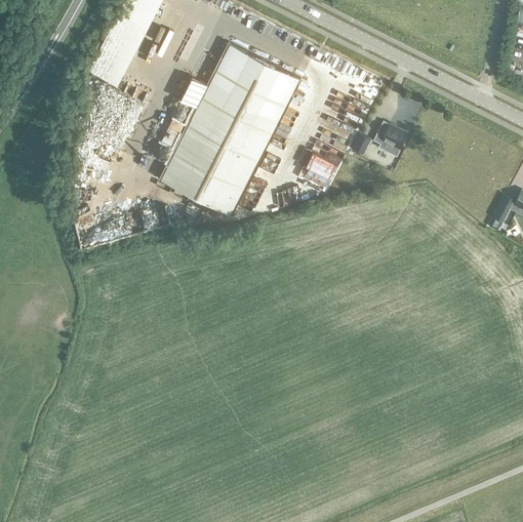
[(124,0),(116,17),(138,29),(154,0),(124,0)]
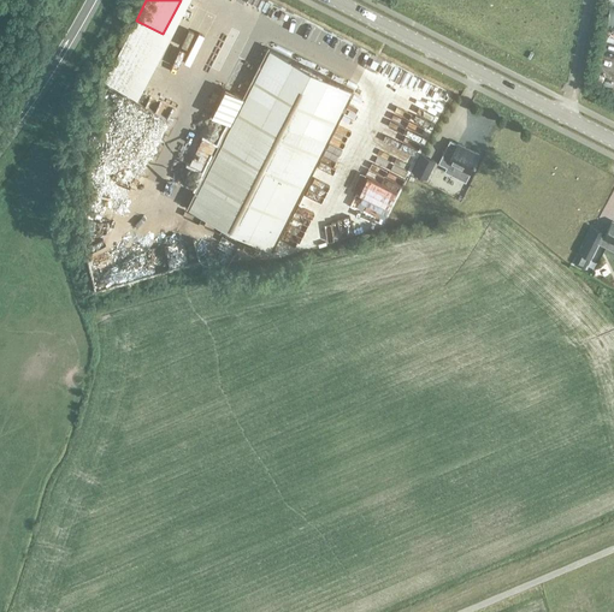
[(163,34),(136,21),(102,84),(129,97),(163,34)]
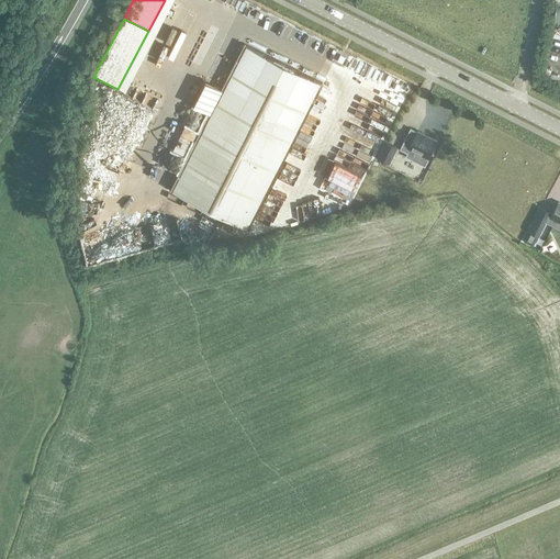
[(193,33),(194,25),(186,24),(185,33),(193,33)]
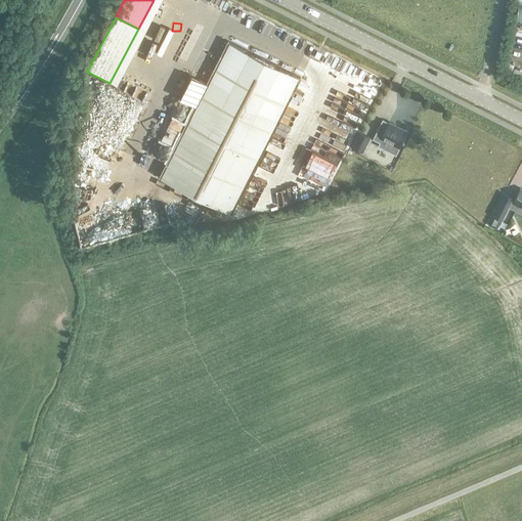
[(163,35),(150,66),(160,70),(173,39),(163,35)]
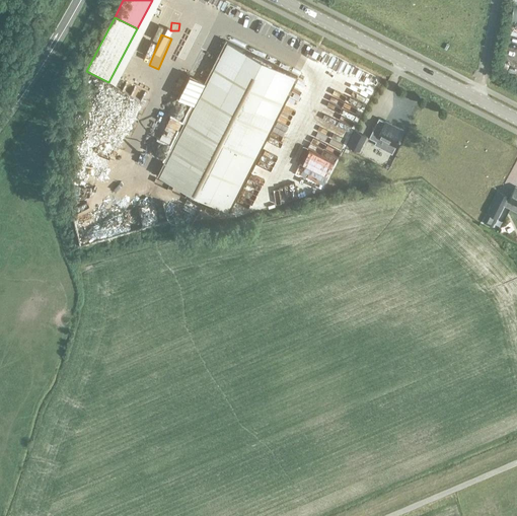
[(223,43),(191,107),(155,177),(227,214),(296,79),(223,43)]
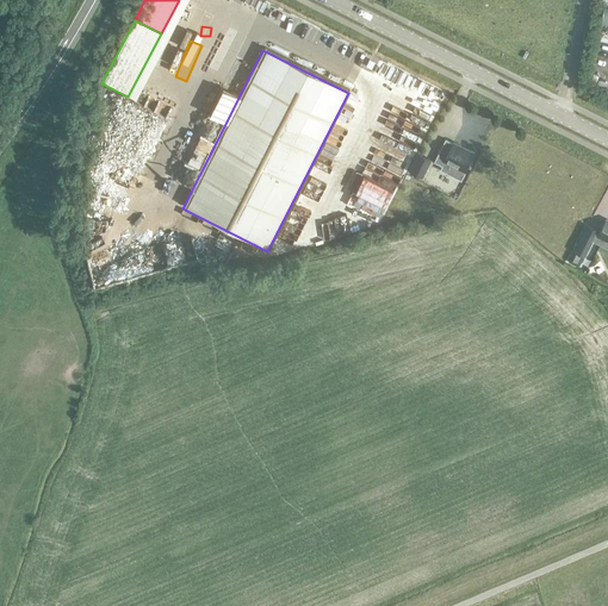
[(163,83),(178,87),(180,80),(166,76),(163,83)]
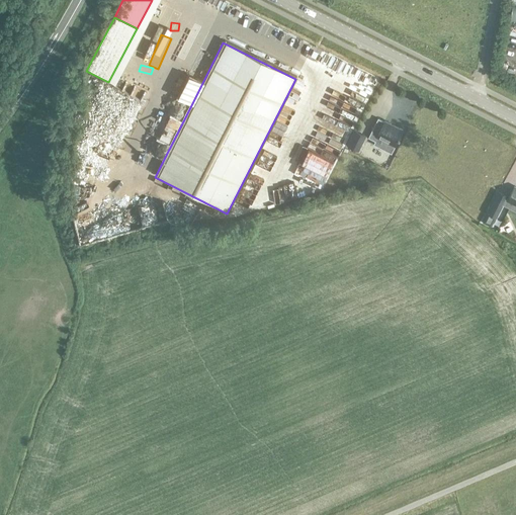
[(135,72),(132,80),(144,85),(147,76),(135,72)]
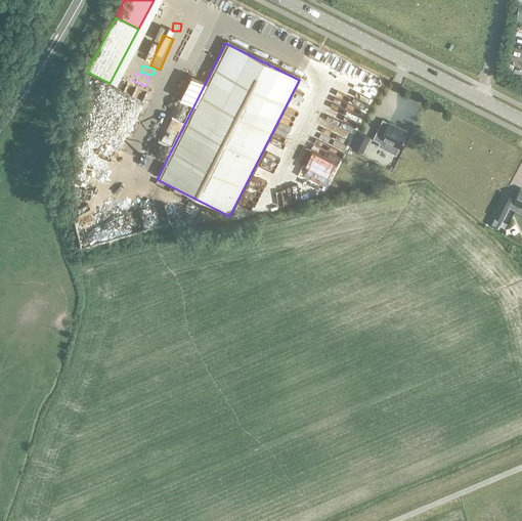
[(113,92),(91,86),(92,84),(81,81),(76,98),(90,102),(91,99),(100,102),(102,96),(112,99),(113,92)]
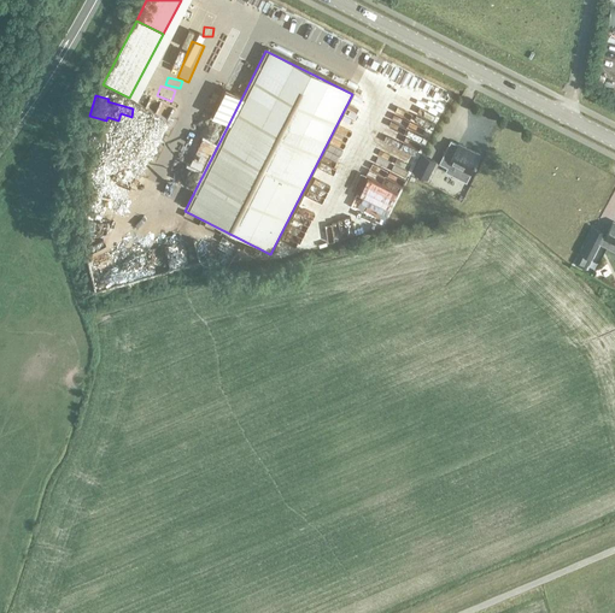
[(456,148),(447,145),(437,168),(450,174),(452,169),(469,176),(478,158),(456,147),(456,148)]
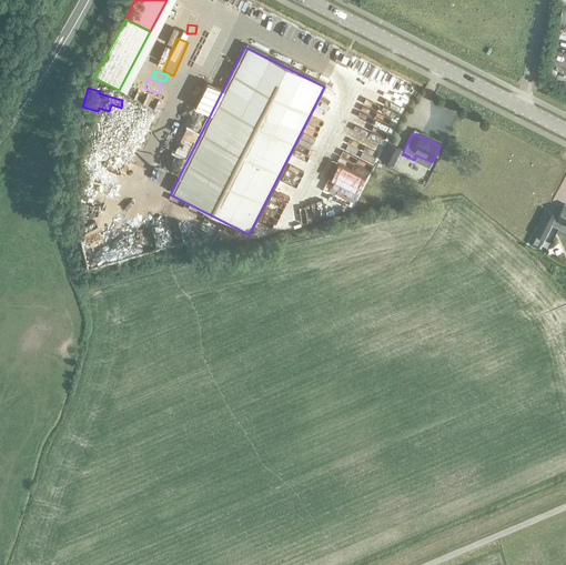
[(391,169),(400,152),(386,145),(377,162),(391,169)]
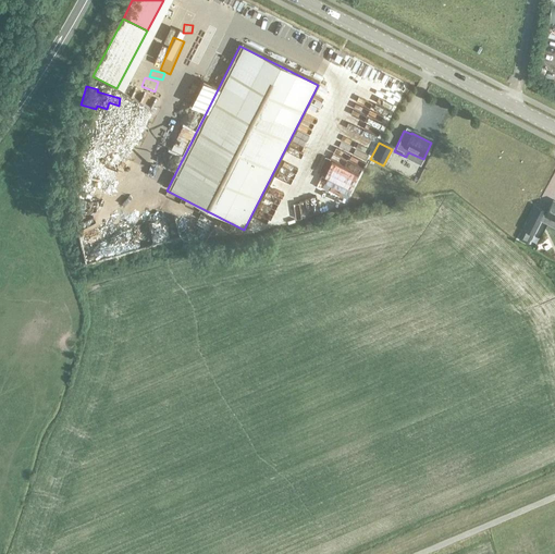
[(374,167),(373,179),(387,179),(387,168),(374,167)]
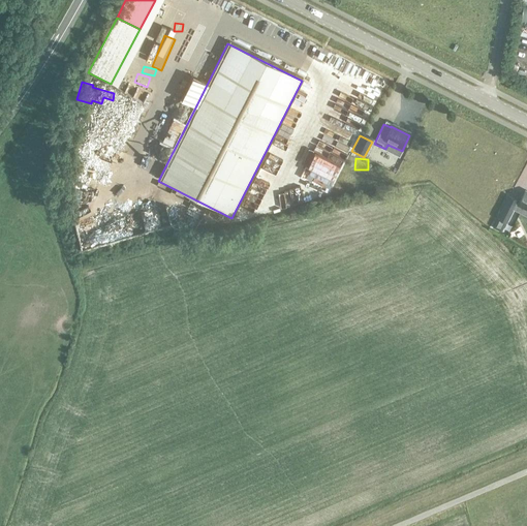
[(324,168),(336,173),(338,166),(327,162),(324,168)]
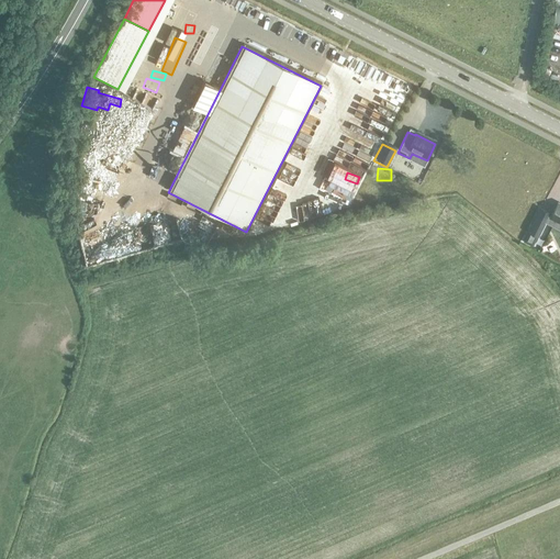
[(559,207),(556,205),(546,225),(559,233),(559,207)]
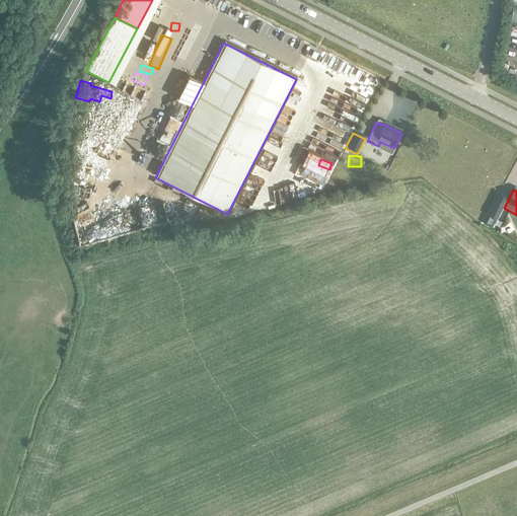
[(506,200),(497,195),(486,216),(487,216),(495,220),(495,221),(506,200)]
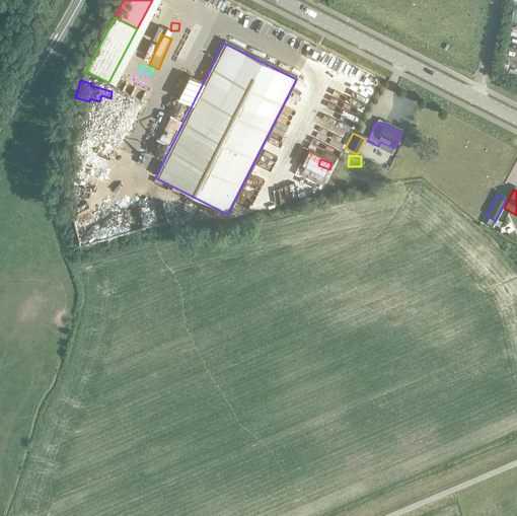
[(495,220),(487,216),(482,225),(490,229),(495,220)]
